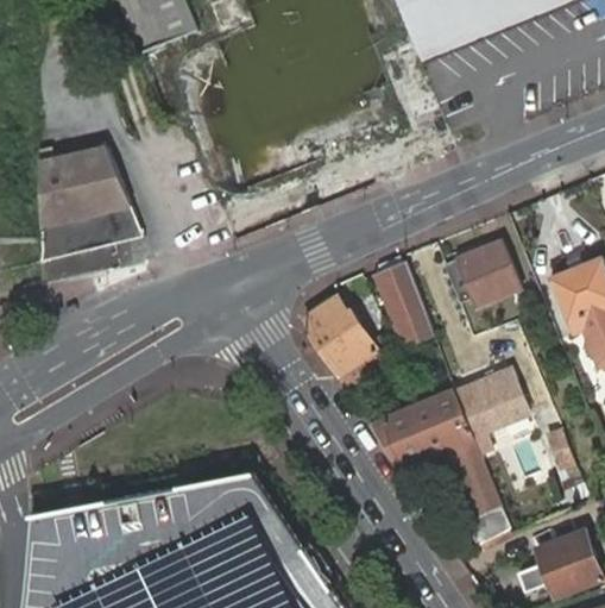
[(134,36),(139,50),(140,51),(197,27),(184,0),(139,0),(151,29),(134,36)]
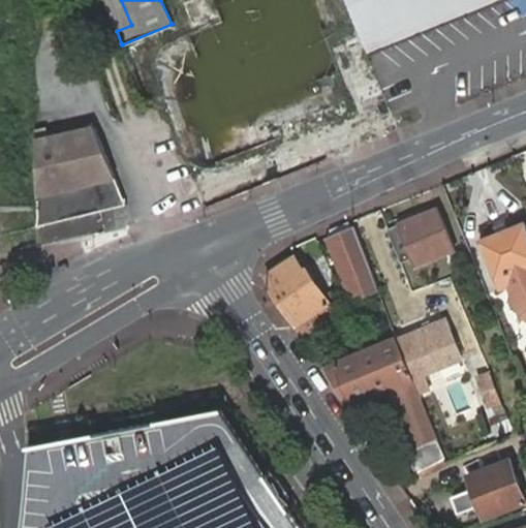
[(344,0),(367,56),(395,44),(394,30),(381,0),(344,0)]
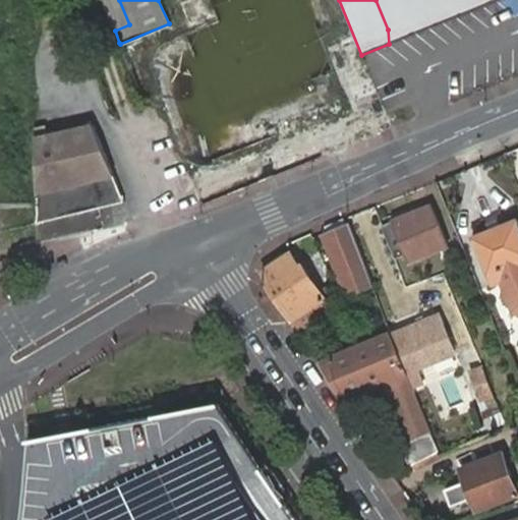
[(389,44),(440,22),(429,0),(376,0),(388,30),(389,44)]
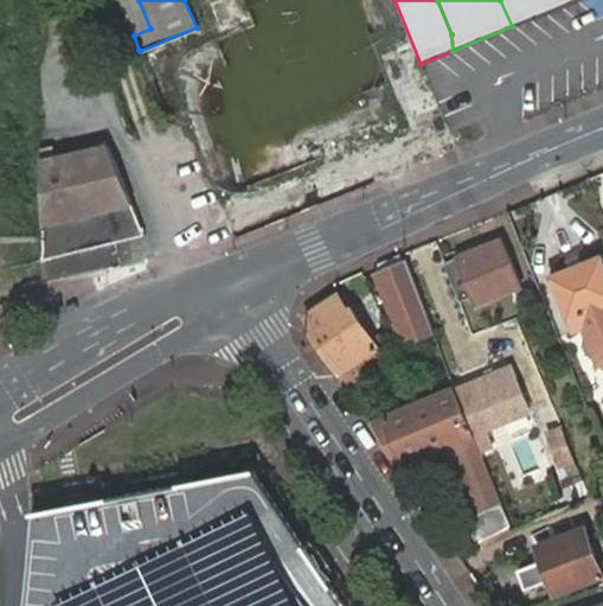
[(568,2),(573,0),(500,0),(512,26),(524,21),(568,2)]
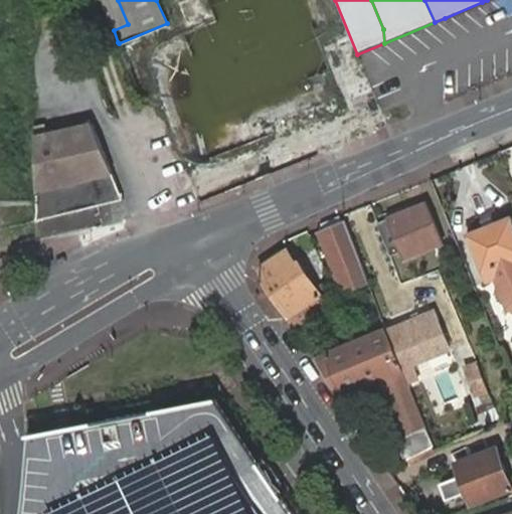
[(35,209),(35,218),(95,204),(105,198),(112,188),(114,181),(90,120),(30,134),(35,209)]
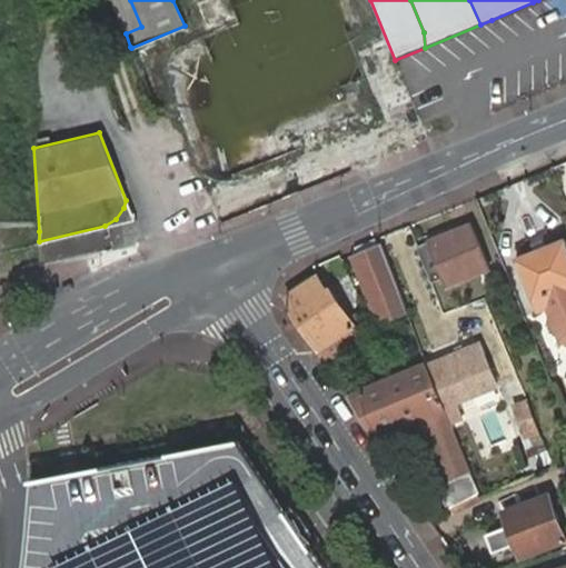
[(105,226),(132,218),(126,200),(123,208),(116,219),(105,226)]
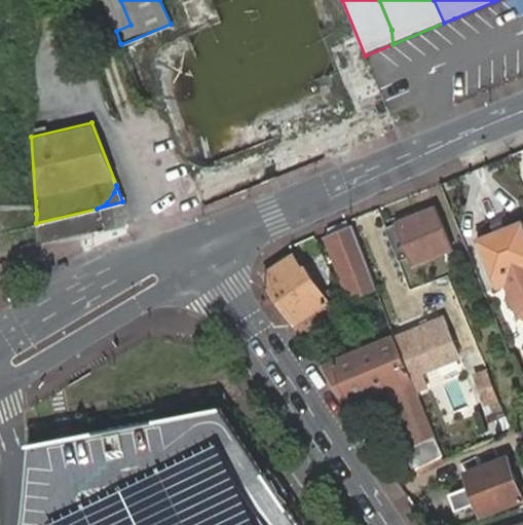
[(434,208),(384,227),(398,261),(409,256),(412,263),(450,248),(434,208)]
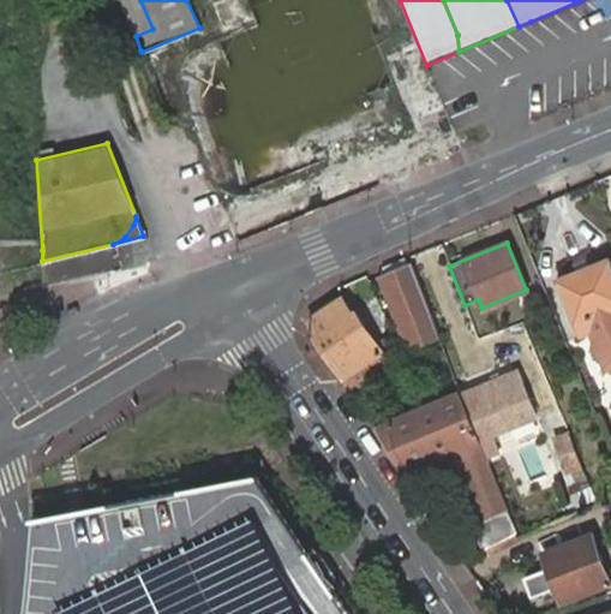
[(407,256),(377,269),(403,337),(427,328),(424,319),(431,316),(407,256)]
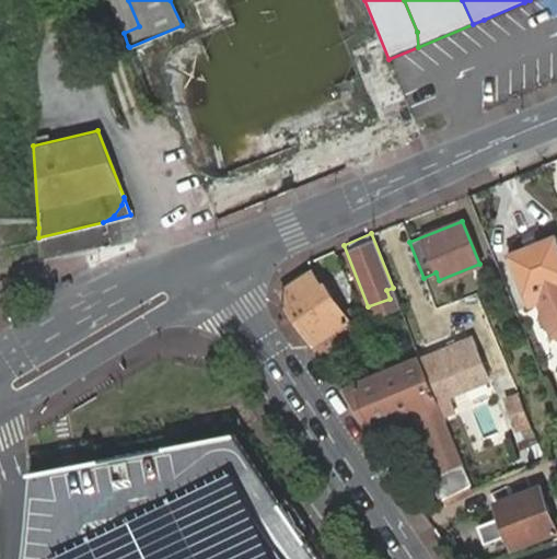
[(503,253),(524,307),(536,303),(548,335),(556,338),(556,244),(553,233),(503,253)]
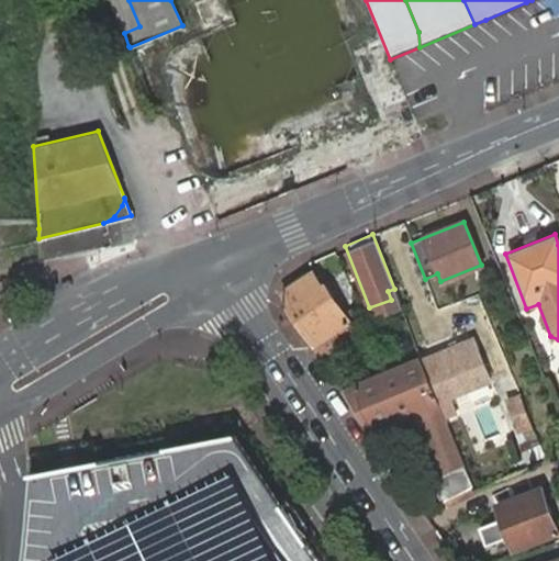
[(310,345),(319,358),(356,333),(323,282),(320,283),(311,269),(281,290),(290,304),(287,306),(312,344),(310,345)]
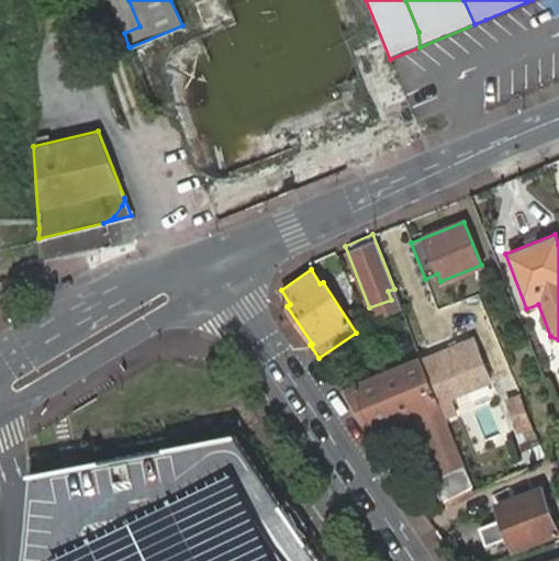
[(421,358),(438,401),(488,381),(471,337),(421,358)]
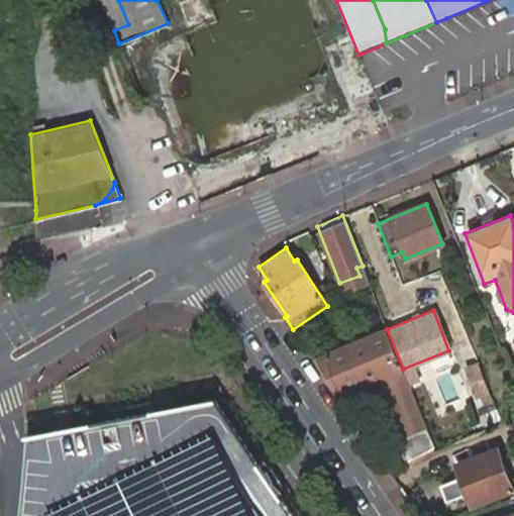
[(387,329),(314,360),(337,395),(376,380),(399,439),(395,440),(404,459),(429,449),(433,448),(403,369),(387,329)]
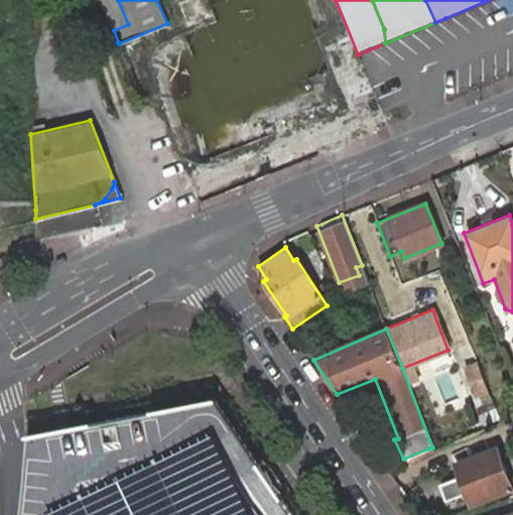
[(483,360),(474,363),(486,393),(493,390),(483,360)]
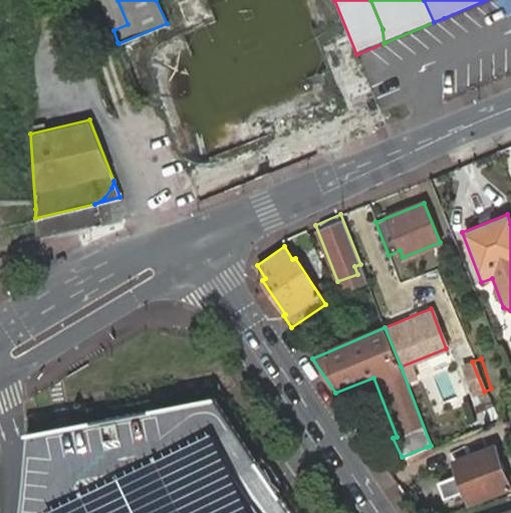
[(484,392),(472,361),(460,365),(471,396),(484,392)]
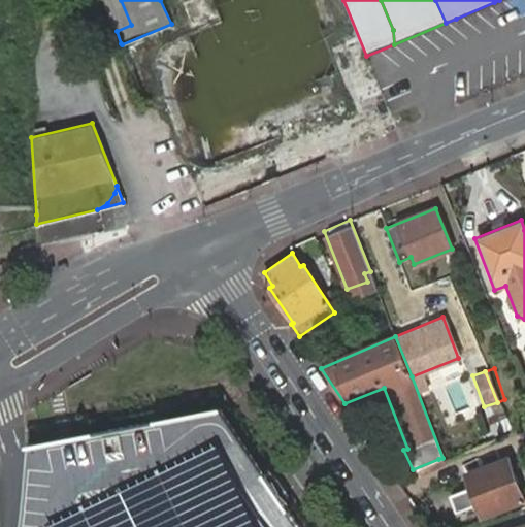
[(462,489),(468,505),(477,503),(482,516),(523,501),(506,456),(463,471),(469,486),(462,489)]
